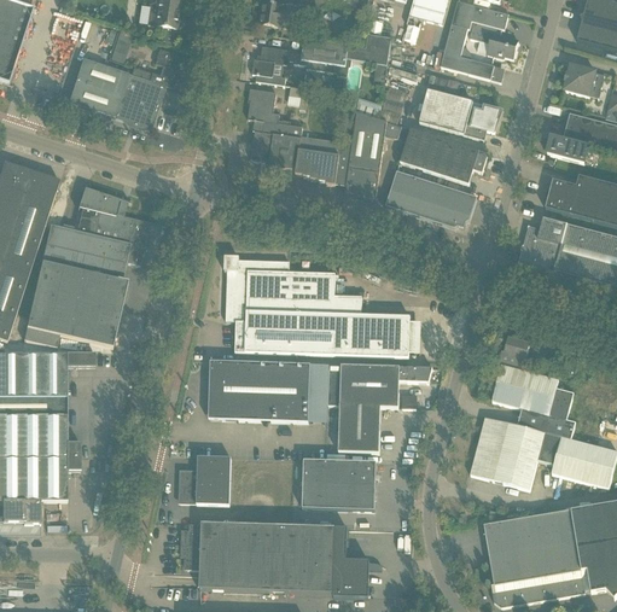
[(0,77),(7,81),(33,6),(17,0),(0,0),(0,77)]
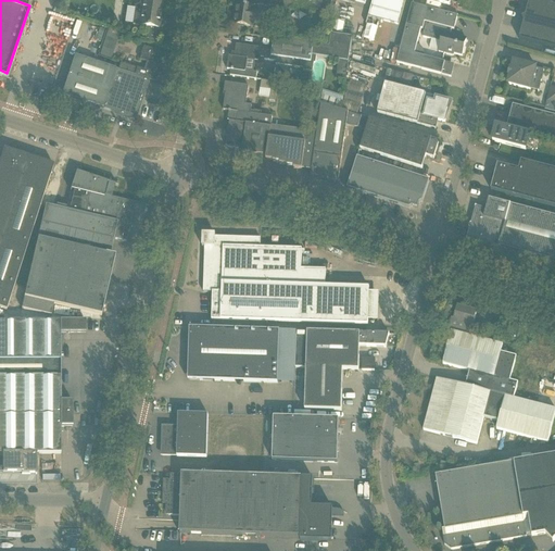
[(139,0),(134,2),(135,4),(133,21),(148,23),(146,35),(154,36),(156,24),(159,24),(159,23),(161,22),(162,16),(160,14),(162,0),(139,0)]
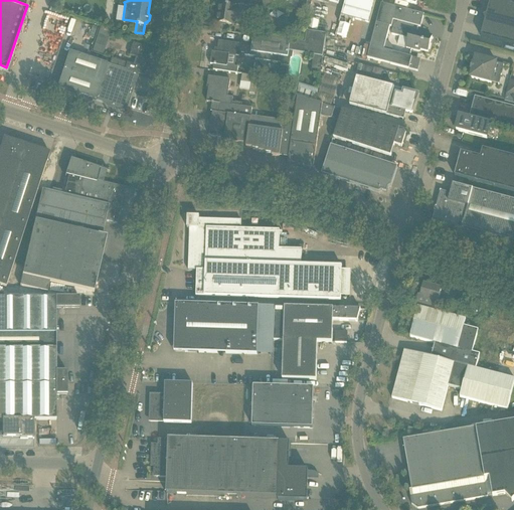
[(215,18),(232,21),(232,20),(244,22),(245,10),(252,11),(253,9),(267,10),(268,3),(296,7),(297,0),(223,0),(223,2),(217,1),(215,18)]
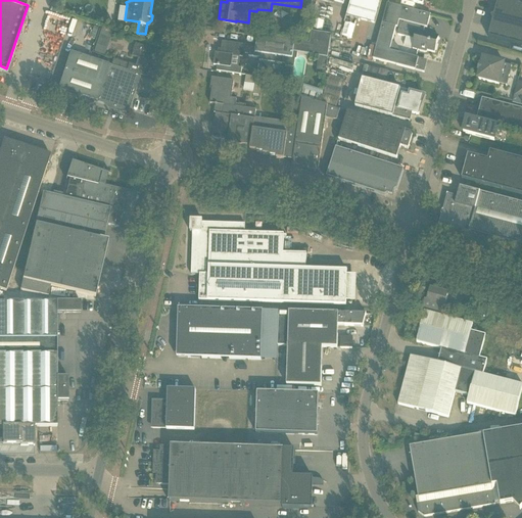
[(348,0),(345,12),(374,19),(379,0),(348,0)]
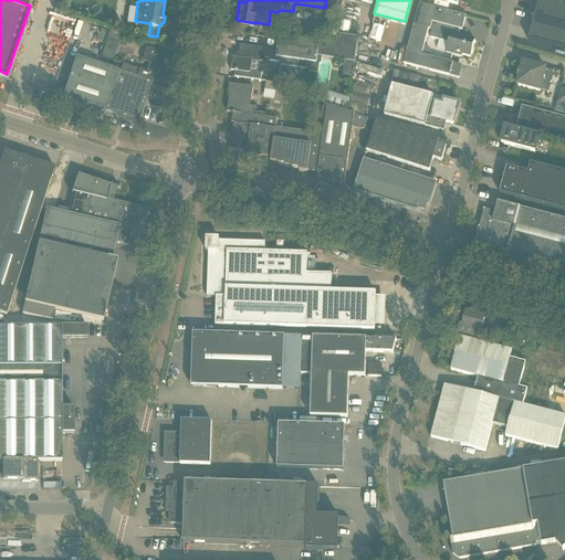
[(405,46),(401,59),(447,71),(458,74),(458,73),(457,73),(458,69),(453,61),(451,61),(451,59),(441,55),(429,53),(420,50),(422,41),(427,25),(428,25),(431,27),(429,33),(438,35),(436,44),(446,48),(460,52),(461,50),(469,52),(473,35),(457,31),(459,25),(461,25),(464,11),(435,3),(422,0),(418,0),(405,46)]
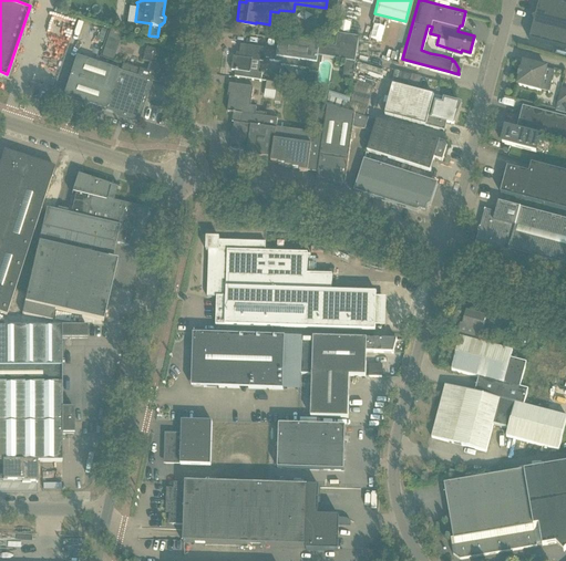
[(565,44),(565,0),(537,0),(535,11),(531,13),(533,18),(528,35),(565,44)]
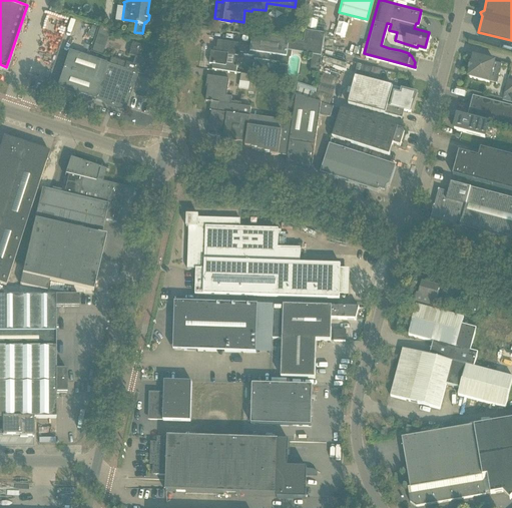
[(86,20),(83,31),(92,34),(95,23),(86,20)]
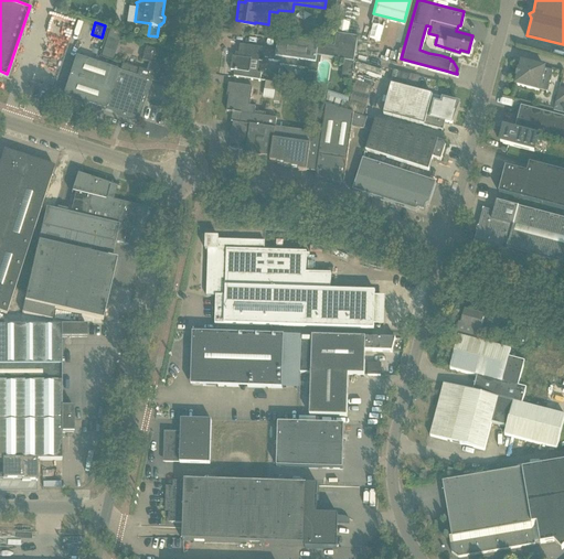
[(114,54),(119,29),(107,25),(102,52),(114,54)]
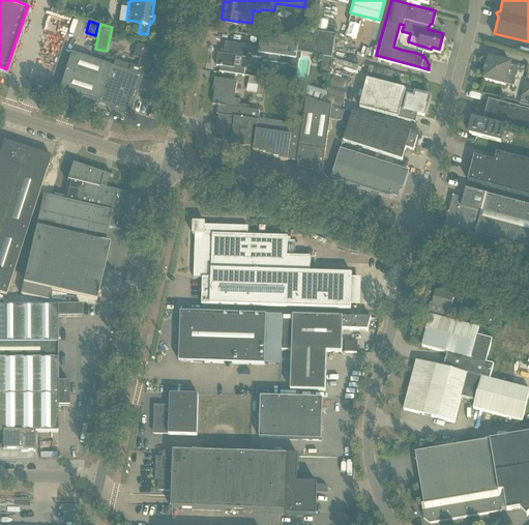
[(217,50),(215,62),(219,62),(218,68),(229,69),(243,71),(244,65),(233,63),(234,53),(245,54),(245,52),(251,53),(250,54),(262,56),(261,57),(288,61),(289,55),(296,56),(296,49),(331,54),(334,33),(316,31),(314,40),(298,38),(270,34),(260,32),(258,46),(246,44),(247,41),(224,38),(223,50),(217,50)]
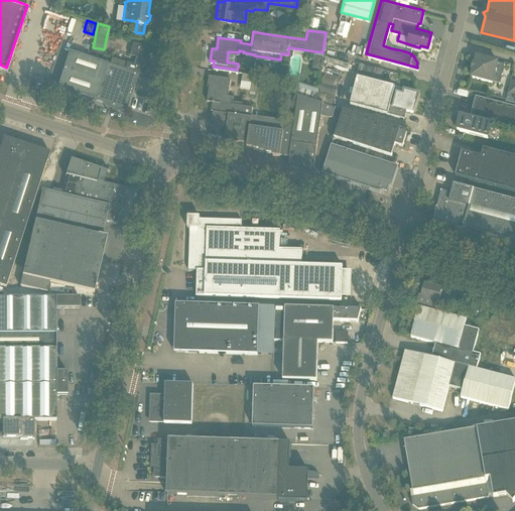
[(156,54),(158,47),(132,39),(128,51),(135,53),(132,62),(110,55),(109,60),(138,71),(143,72),(145,66),(151,68),(150,67),(154,53),(156,54)]
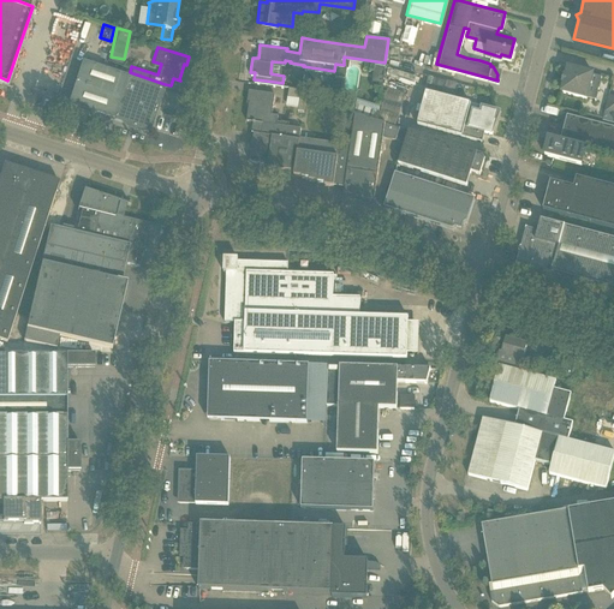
[(150,127),(165,84),(130,72),(82,57),(71,89),(67,100),(105,113),(150,127)]
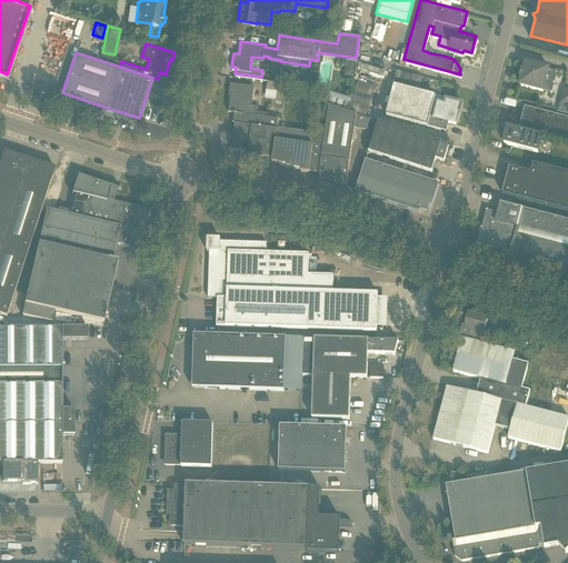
[(547,64),(535,61),(525,58),(522,67),(520,66),(519,72),(520,72),(518,81),(541,87),(547,64)]
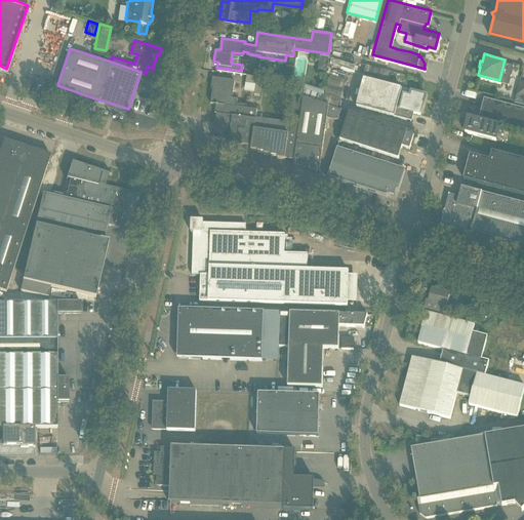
[(377,70),(376,75),(388,77),(390,66),(365,62),(364,68),(377,70)]
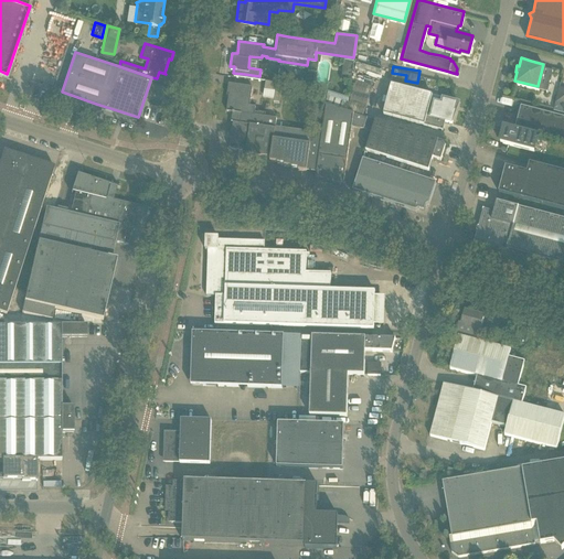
[(279,90),(282,79),(265,76),(263,85),(274,87),(274,89),(279,90)]
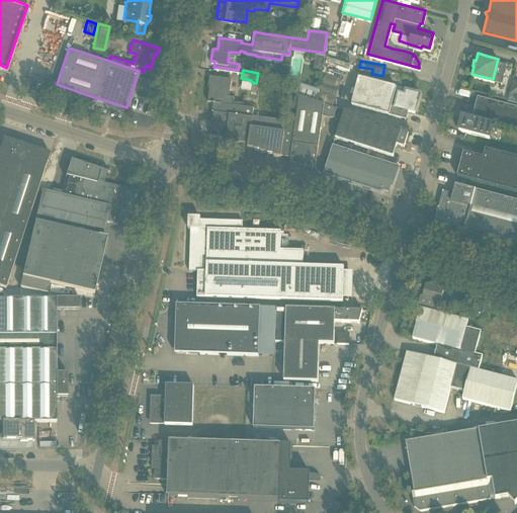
[(208,84),(206,98),(211,99),(211,100),(213,100),(214,99),(232,102),(232,99),(233,94),(228,93),(229,86),(230,86),(230,84),(229,84),(231,76),(208,73),(207,84),(208,84)]
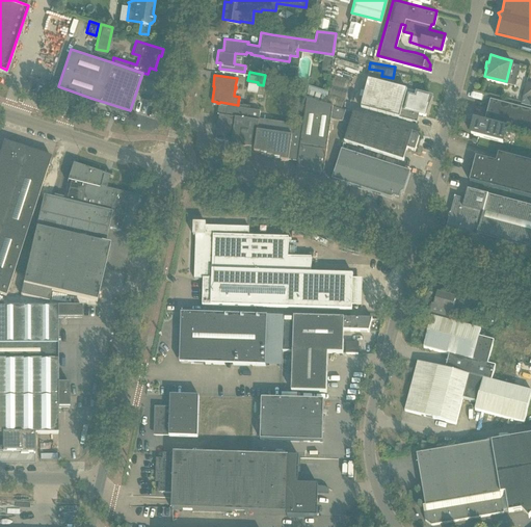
[(367,76),(360,104),(416,120),(419,111),(424,112),(427,101),(426,101),(428,94),(417,90),(415,95),(404,91),(406,86),(367,76)]
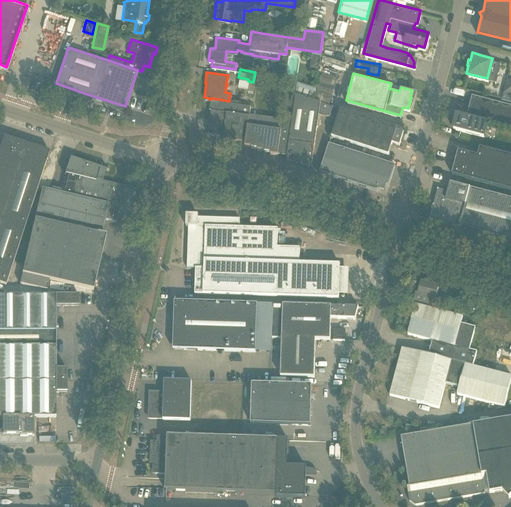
[(503,89),(501,97),(510,99),(510,77),(506,76),(503,89)]
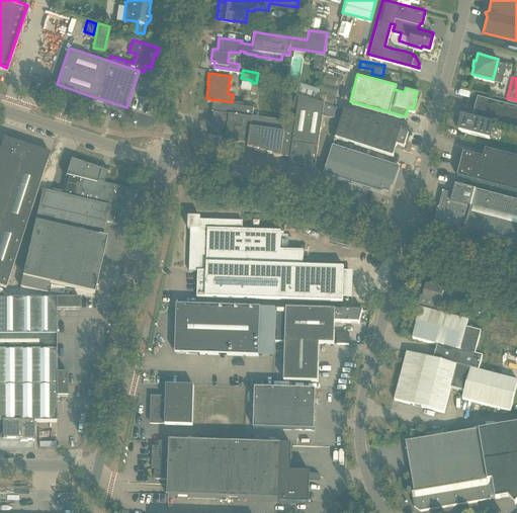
[(289,152),(288,160),(307,166),(314,164),(316,154),(320,124),(321,113),(323,113),(332,114),(335,105),(315,98),(297,93),(293,120),(289,152)]
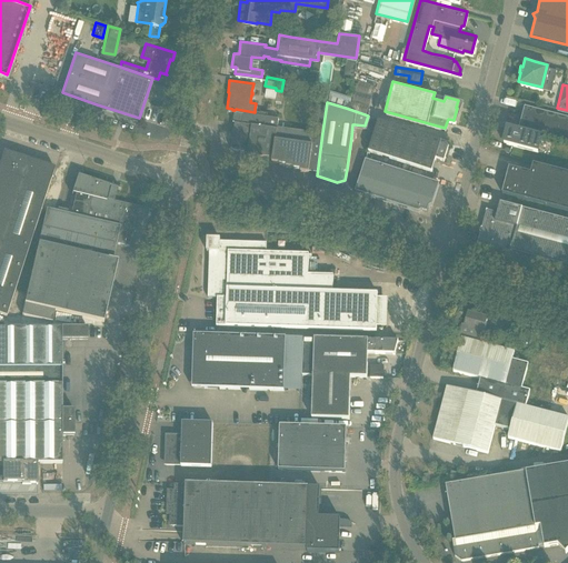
[(567,137),(567,113),(535,106),(524,102),(518,124),(522,126),(521,129),(537,133),(538,129),(567,137)]
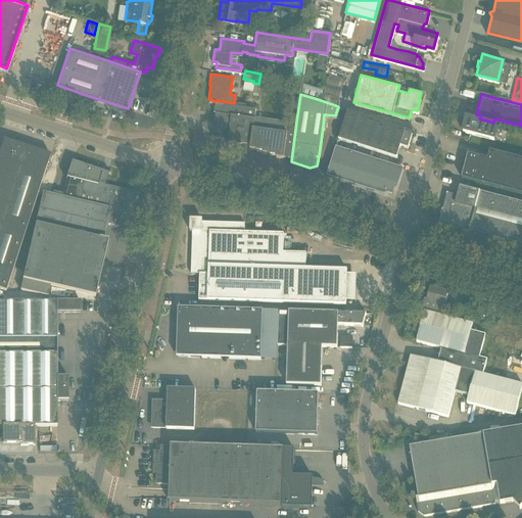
[(216,101),(211,134),(227,136),(226,138),(249,142),(248,145),(255,146),(255,147),(262,148),(262,149),(269,150),(269,151),(275,152),(275,154),(283,155),(283,152),(286,131),(285,131),(287,121),(253,115),(254,105),(244,104),(244,101),(238,100),(238,101),(234,100),(234,103),(217,100),(216,101)]
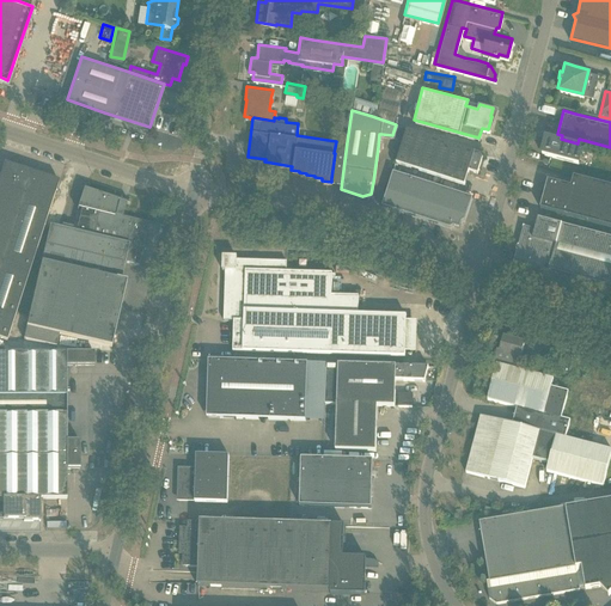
[(405,127),(402,138),(395,159),(463,182),(468,167),(476,170),(480,161),(481,163),(482,157),(481,155),(482,151),(474,148),(463,145),(405,127)]
